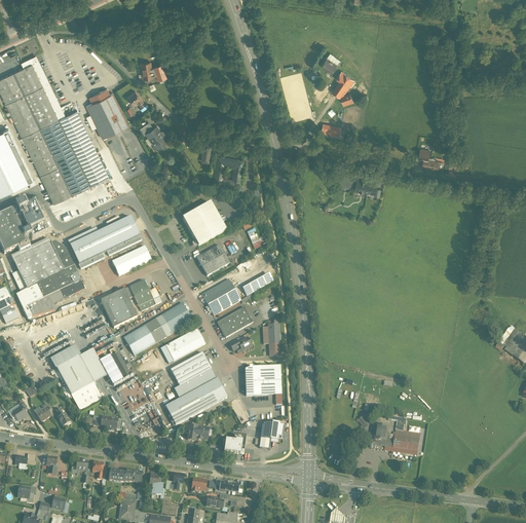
[(74,109),(65,113),(61,105),(61,104),(59,101),(36,53),(34,54),(23,60),(25,65),(0,76),(0,87),(54,201),(90,183),(91,183),(109,175),(90,137),(91,137),(77,108),(74,109)]
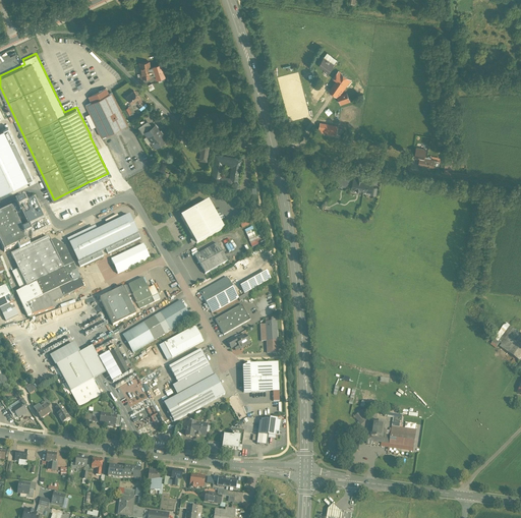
[(334,61),(324,54),(320,61),(325,65),(324,67),(334,74),(337,70),(331,66),(334,61)]
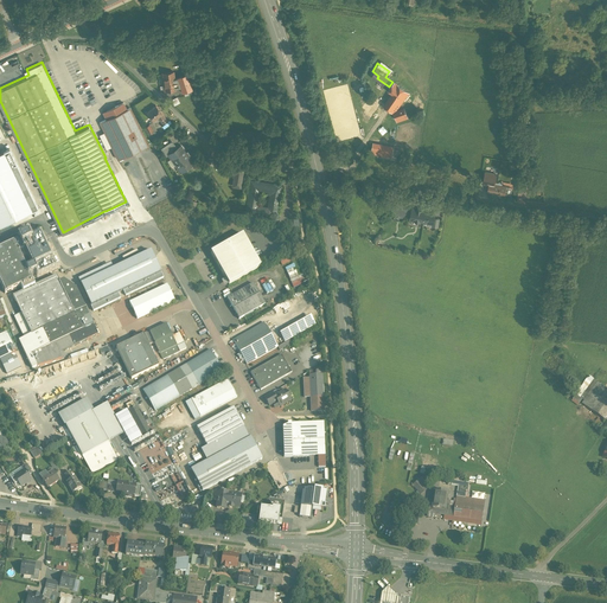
[(174,68),(163,70),(165,87),(177,85),(177,84),(181,83),(183,88),(191,85),(186,71),(178,74),(179,75),(176,75),(174,68)]
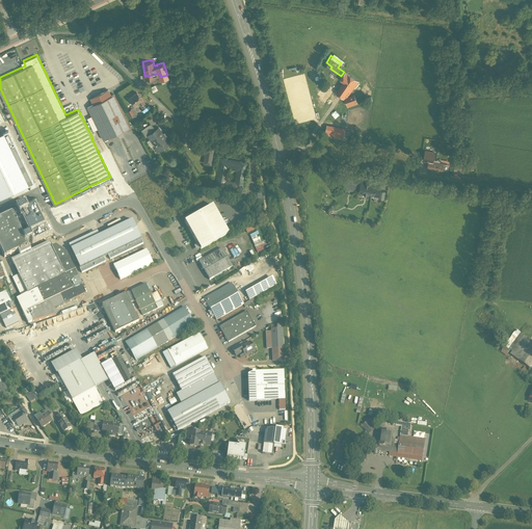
[(358,78),(346,69),(344,72),(341,76),(344,79),(337,89),(345,97),(348,104),(357,100),(354,93),(348,95),(347,94),(358,78)]
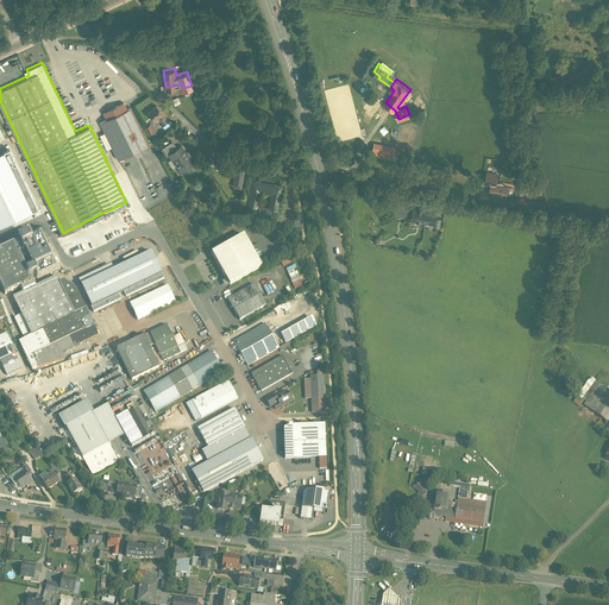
[(131,105),(127,106),(126,105),(124,100),(104,109),(107,117),(104,118),(100,119),(105,130),(112,144),(119,157),(149,143),(131,105)]
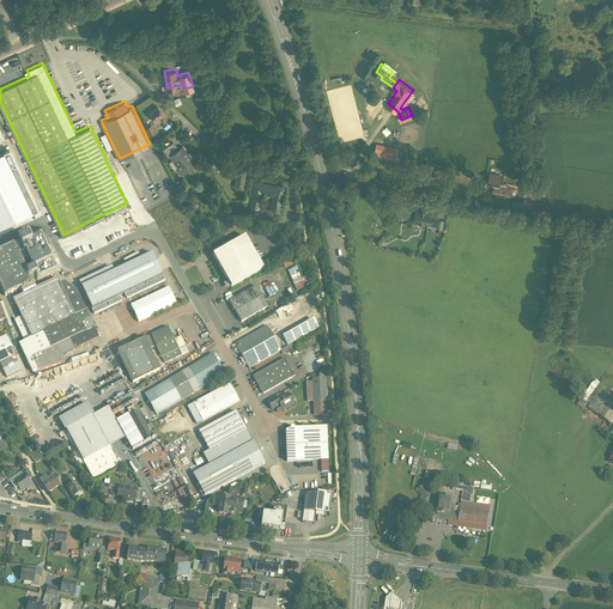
[(158,103),(149,110),(155,119),(159,115),(165,121),(169,119),(164,111),(158,103)]
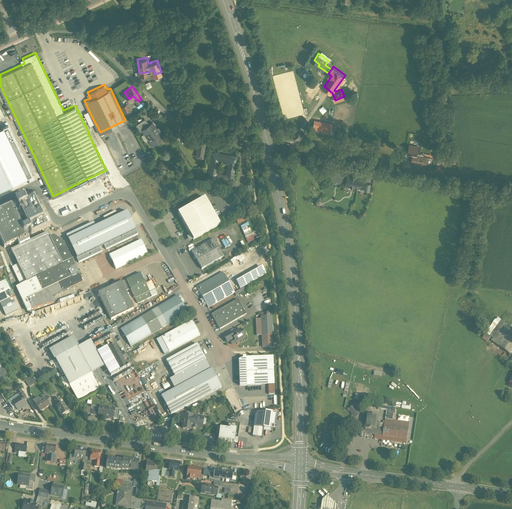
[(84,111),(90,123),(94,121),(88,109),(84,111)]
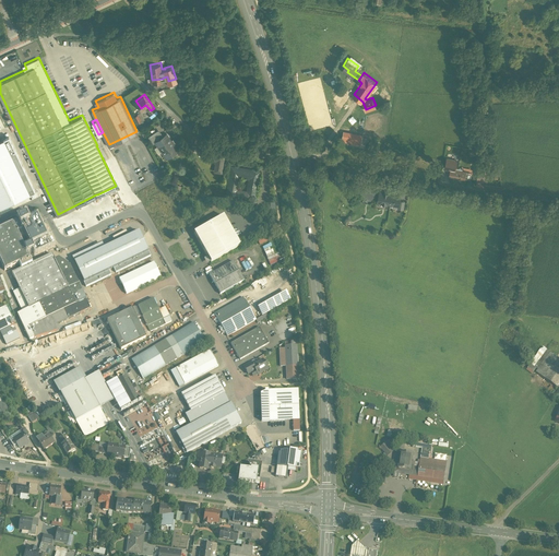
[(157,127),(149,133),(154,140),(155,139),(161,134),(161,133),(162,133),(157,127)]
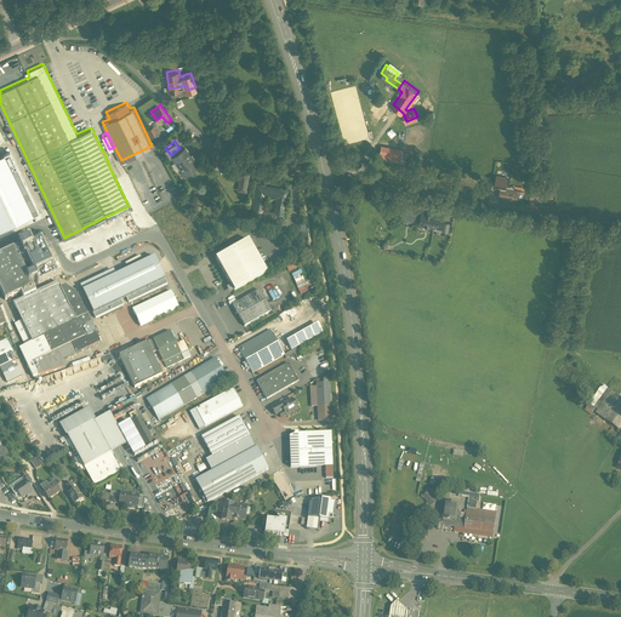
[(178,149),(172,154),(176,160),(177,160),(180,164),(180,165),(184,172),(198,164),(193,156),(192,156),(189,153),(191,152),(186,146),(178,149)]
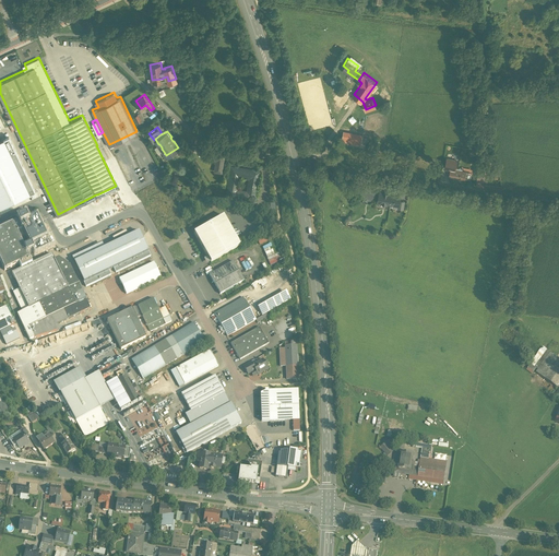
[(361,134),(343,131),(342,137),(360,141),(361,134)]
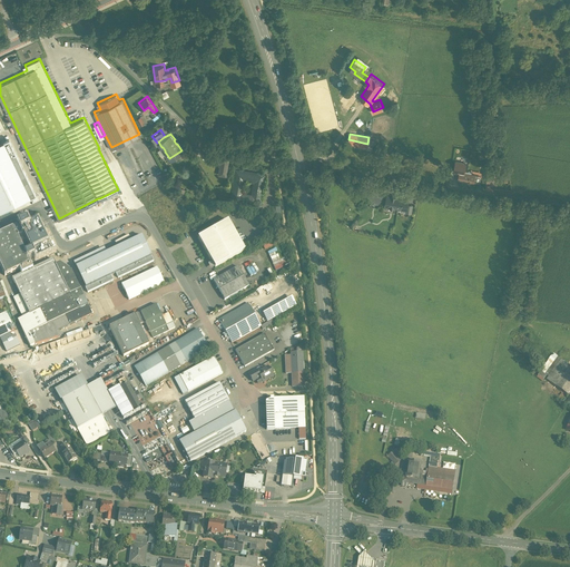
[(9,136),(0,139),(0,208),(36,192),(9,136)]
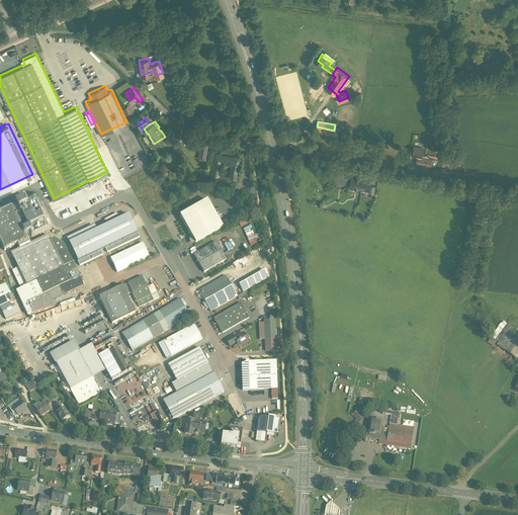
[(208,135),(202,134),(202,137),(191,135),(189,142),(200,144),(199,151),(205,152),(208,135)]
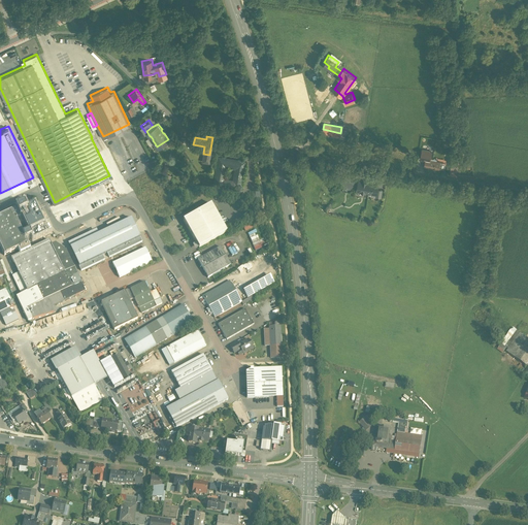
[(240,182),(240,181),(241,181),(244,159),(219,155),(213,183),(233,186),(234,186),(235,186),(234,187),(236,189),(239,190),(242,188),(242,185),(240,182)]
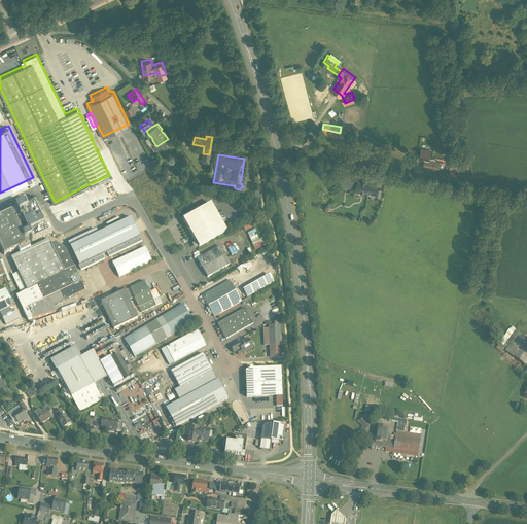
[(440,159),(425,155),(424,164),(437,166),(440,159)]
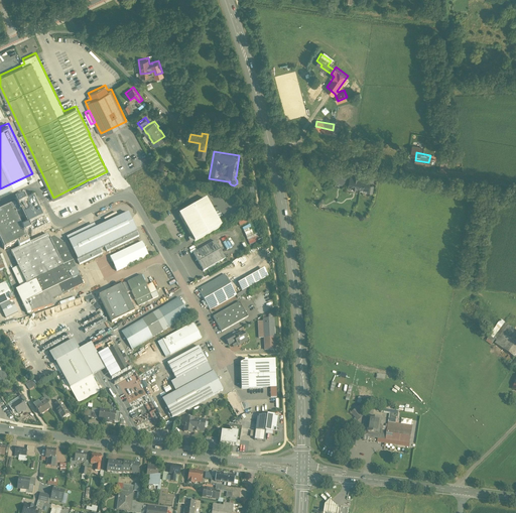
[(450,156),(441,155),(440,162),(444,163),(444,162),(449,163),(450,156)]
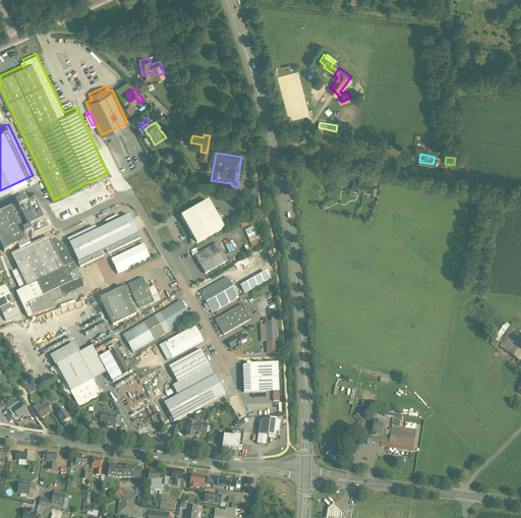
[(341,169),(336,176),(345,183),(350,176),(341,169)]
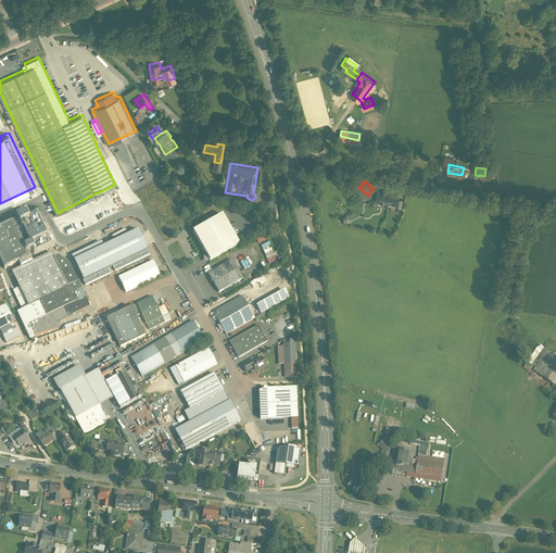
[(391,189),(378,188),(377,198),(397,202),(400,192),(390,191),(391,189)]
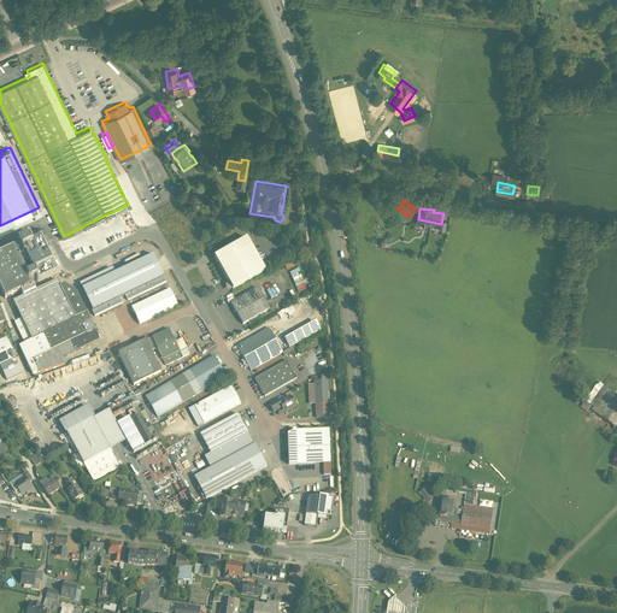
[(247,235),(215,254),(233,286),(265,267),(247,235)]
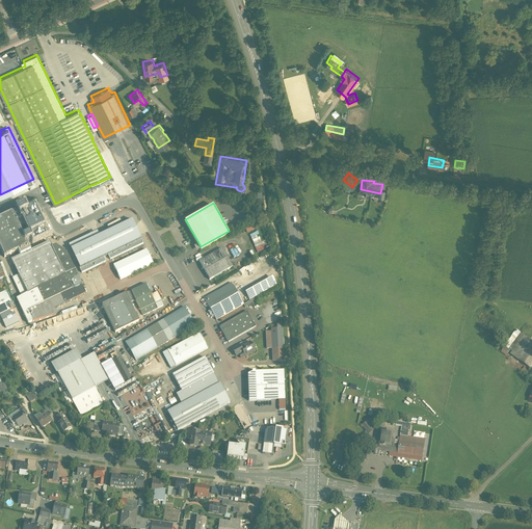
[(33,205),(23,210),(25,215),(18,219),(26,239),(41,232),(38,227),(37,227),(43,223),(33,205)]
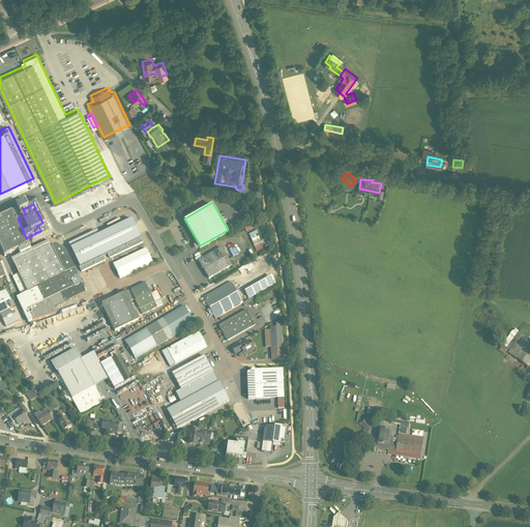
[(18,207),(0,214),(0,243),(4,254),(18,247),(21,252),(30,247),(26,238),(18,218),(17,217),(22,215),(18,207)]
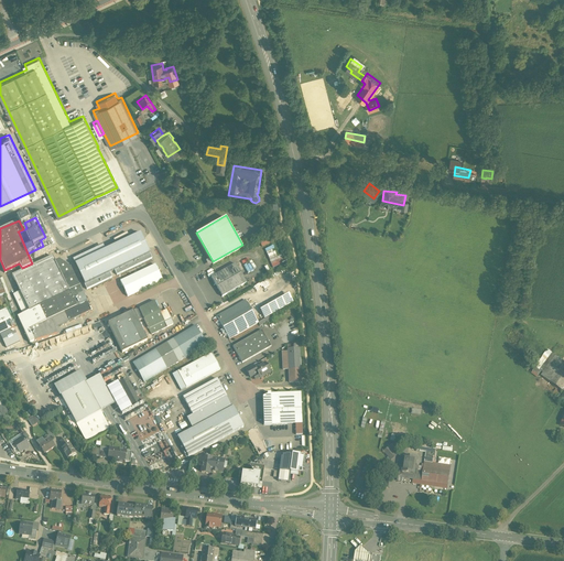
[(140,232),(75,262),(86,287),(112,274),(110,270),(115,268),(117,272),(152,256),(140,232)]
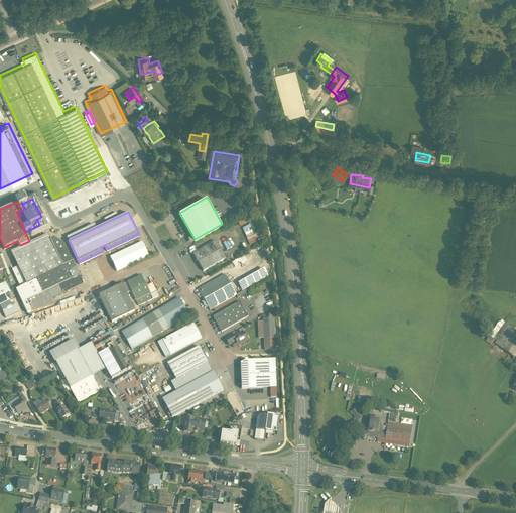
[(20,245),(11,250),(18,264),(12,267),(21,285),(16,287),(27,310),(31,308),(31,309),(53,302),(51,297),(84,282),(65,243),(53,236),(50,238),(47,232),(29,241),(20,245)]
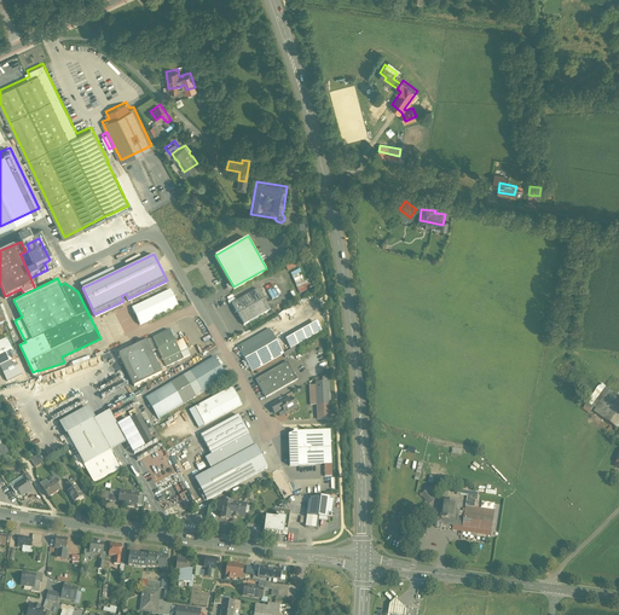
[(259,286),(232,301),(244,323),(271,307),(259,286)]
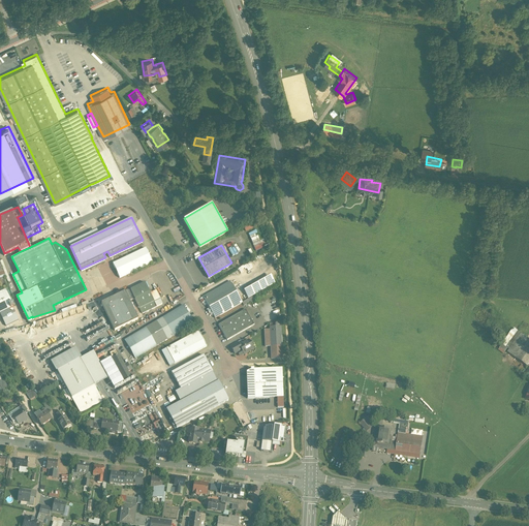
[(244,288),(248,296),(275,280),(271,274),(244,288)]
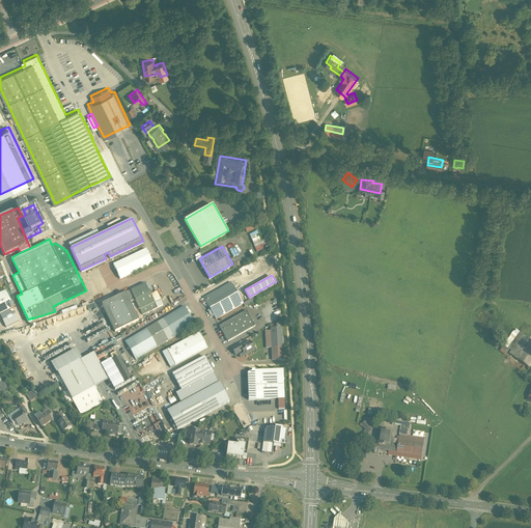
[(231,280),(203,296),(216,316),(244,301),(231,280)]
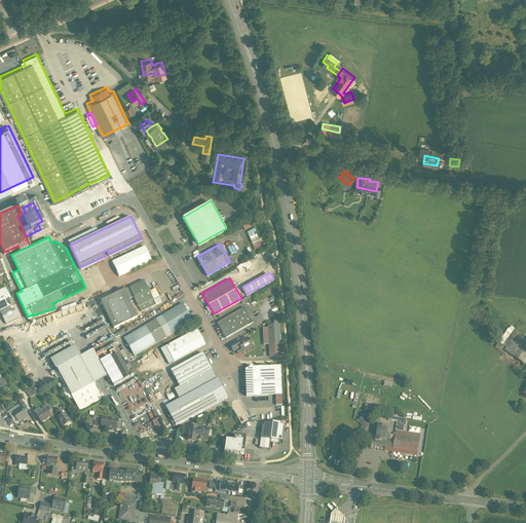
[(129,286),(135,294),(142,309),(156,302),(153,298),(149,289),(151,289),(150,287),(149,288),(144,278),(129,286)]
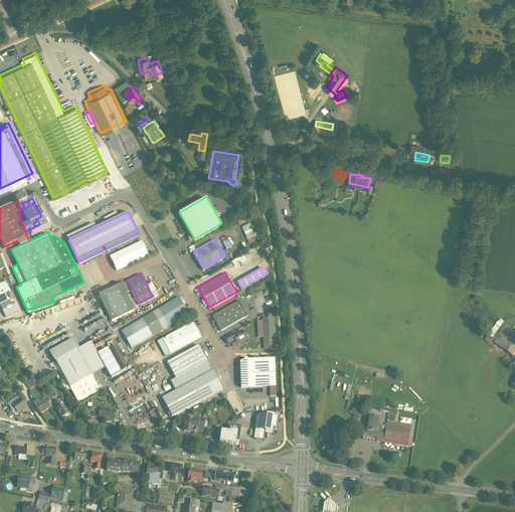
[(127,279),(99,293),(112,319),(135,309),(126,291),(132,288),(127,280),(127,279)]
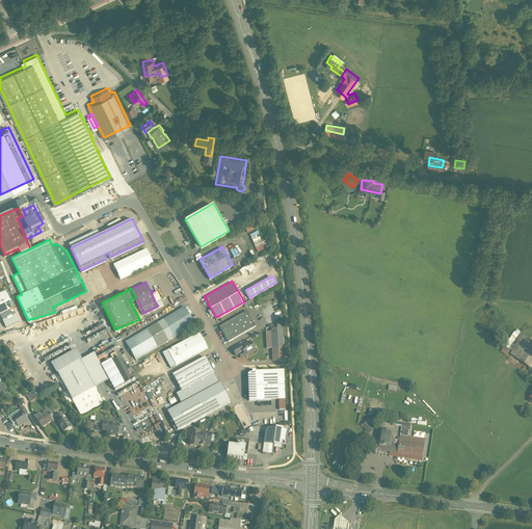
[(5,289),(0,291),(0,312),(14,306),(12,302),(12,301),(11,301),(5,289)]
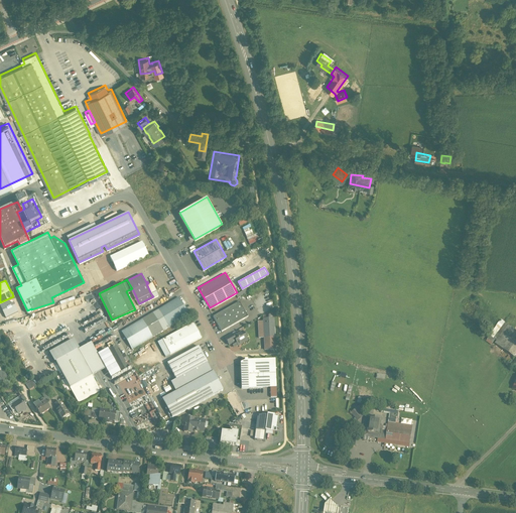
[(148,283),(146,283),(150,292),(156,289),(152,281),(148,283)]
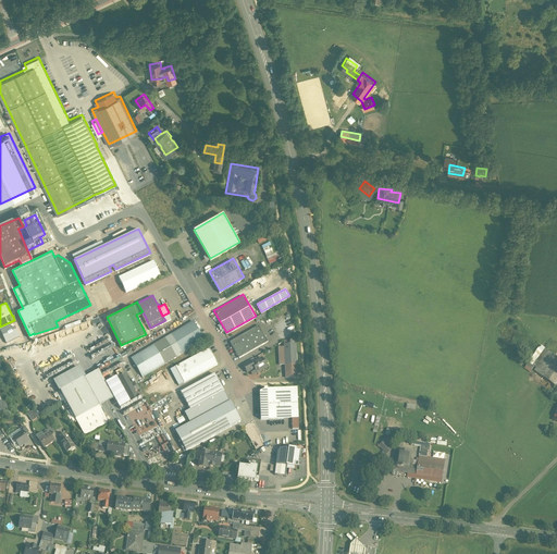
[(194,319),(164,336),(176,355),(205,337),(194,319)]
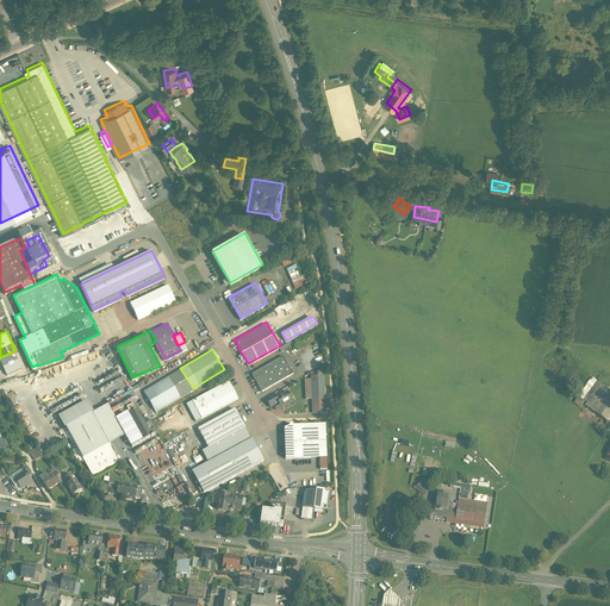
[(284,354),(251,372),(262,389),(293,372),(284,354)]
